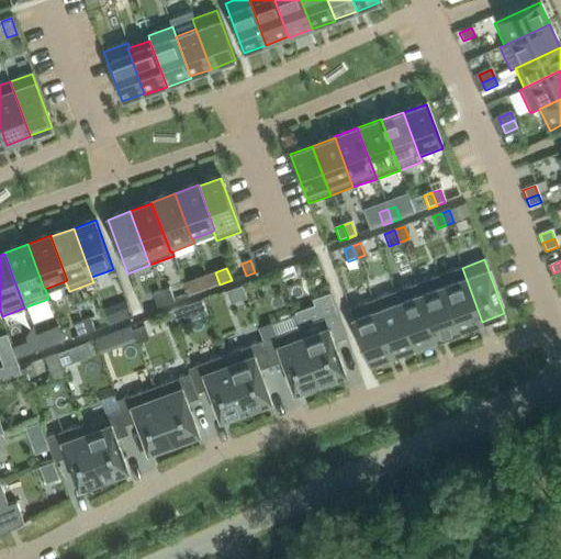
[(292,268),(280,272),(283,281),(295,277),(292,268)]
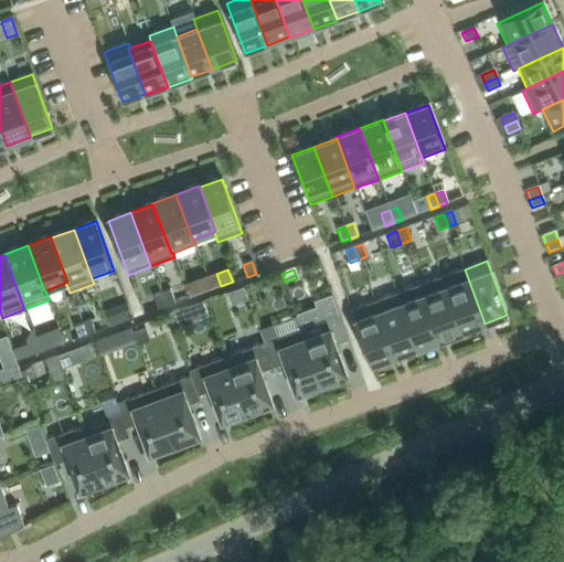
[(465,269),(442,277),(463,331),(485,324),(465,269)]
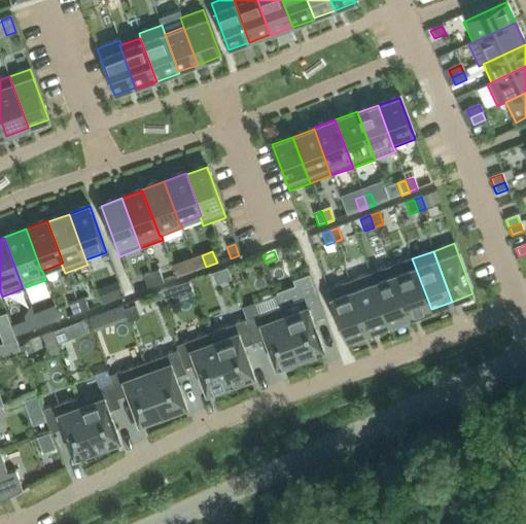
[(412,258),(390,267),(410,318),(431,310),(431,309),(412,258)]
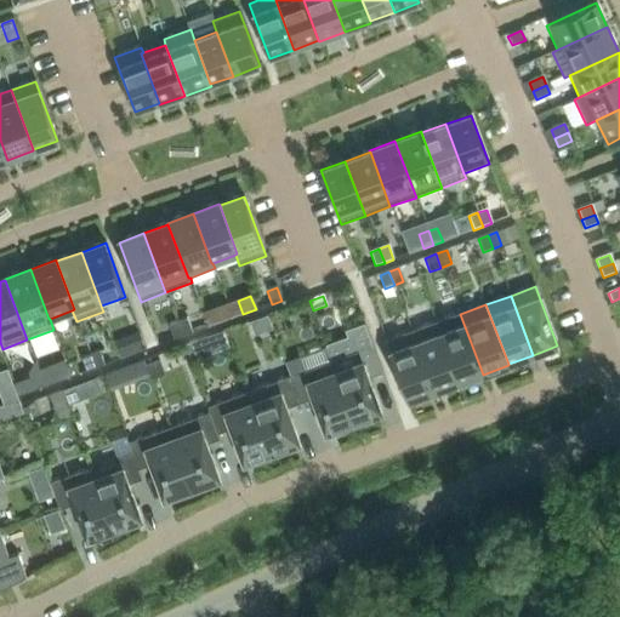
[(223,323),(232,319),(227,306),(219,308),(223,323)]
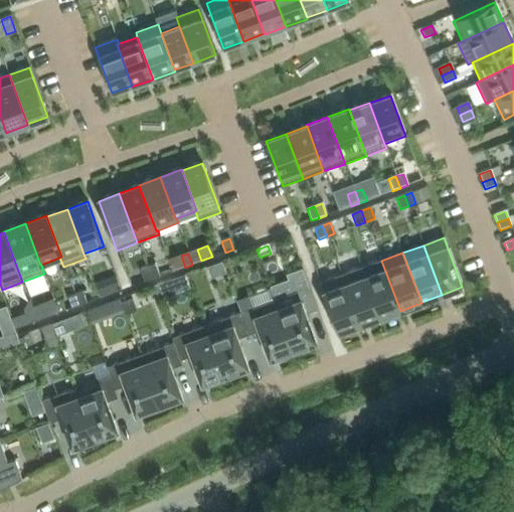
[(379,319),(400,311),(381,261),(360,269),(378,318),(379,319)]
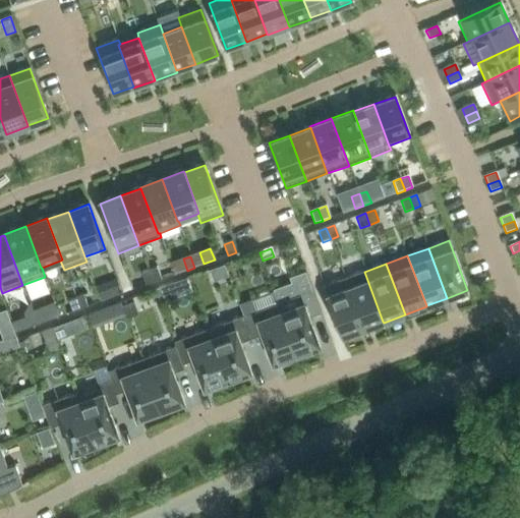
[(157,269),(149,272),(154,283),(161,280),(157,269)]
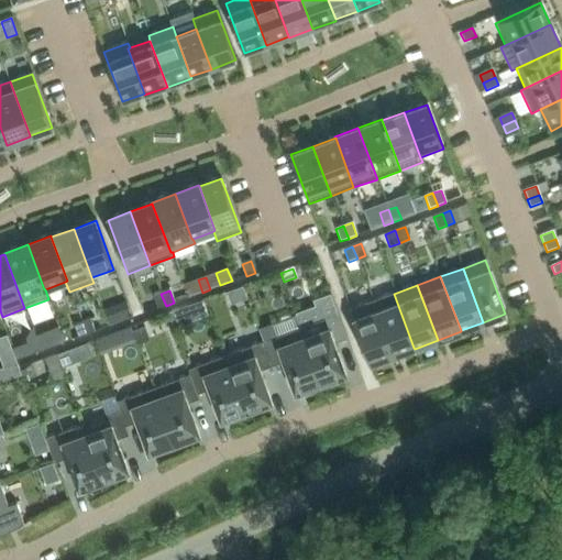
[(161,294),(153,296),(157,309),(166,306),(161,294)]
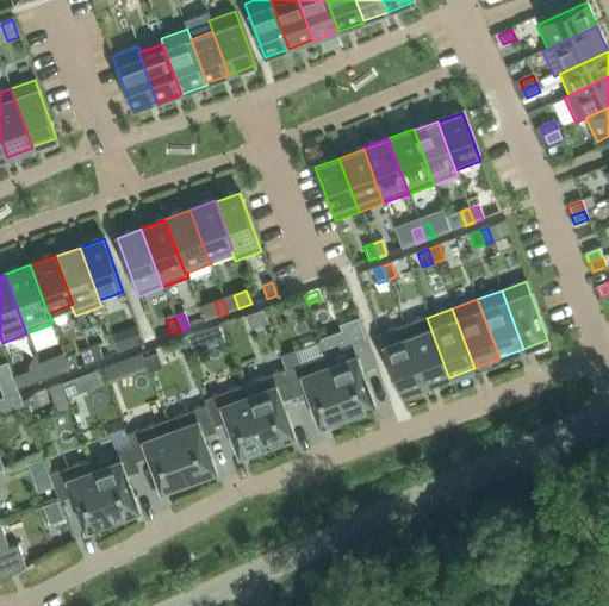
[(424,385),(448,376),(427,318),(403,326),(424,385)]
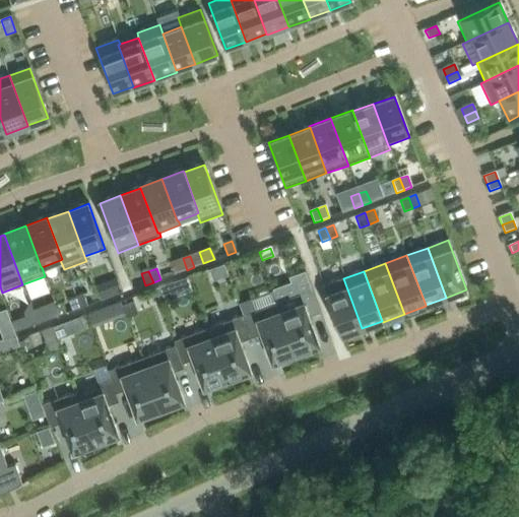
[(187,278),(175,283),(179,295),(191,291),(187,278)]
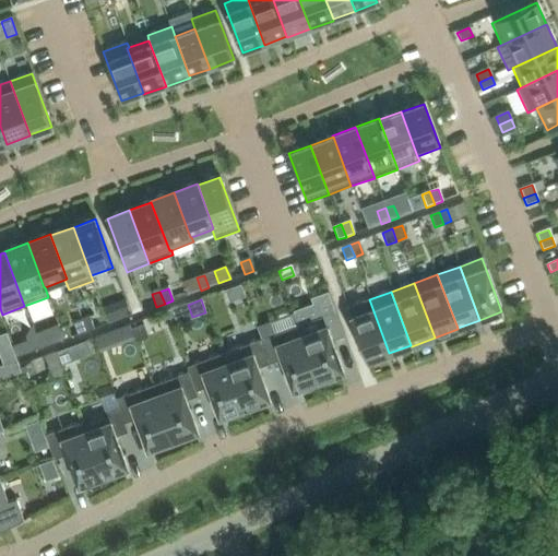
[(389,353),(369,299),(347,308),(367,362),(389,353)]
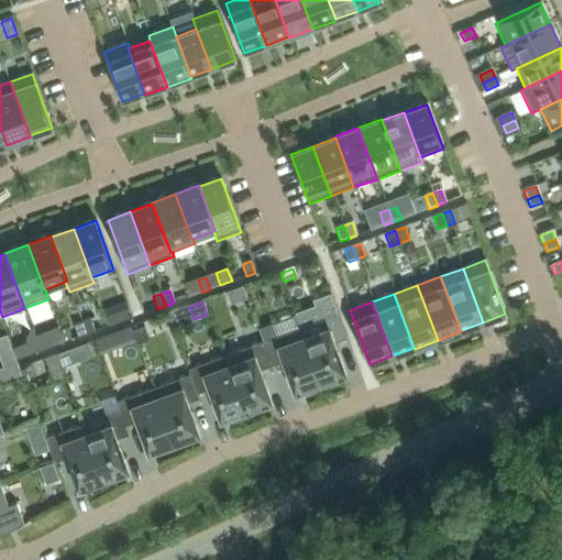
[(103,311),(109,327),(132,318),(127,303),(103,311)]
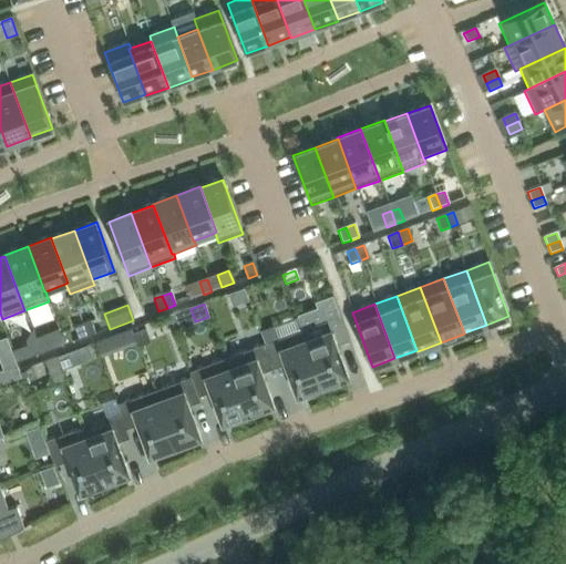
[(302,331),(322,387),(347,378),(336,347),(349,342),(339,317),(302,331)]
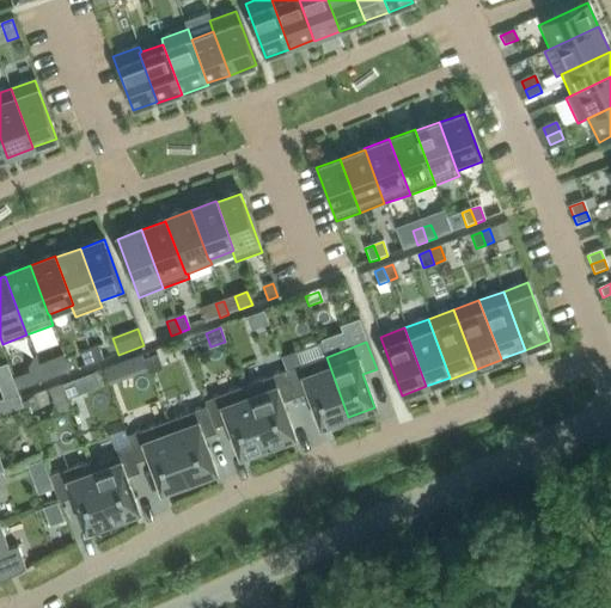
[(93,364),(103,361),(98,348),(89,350),(93,364)]
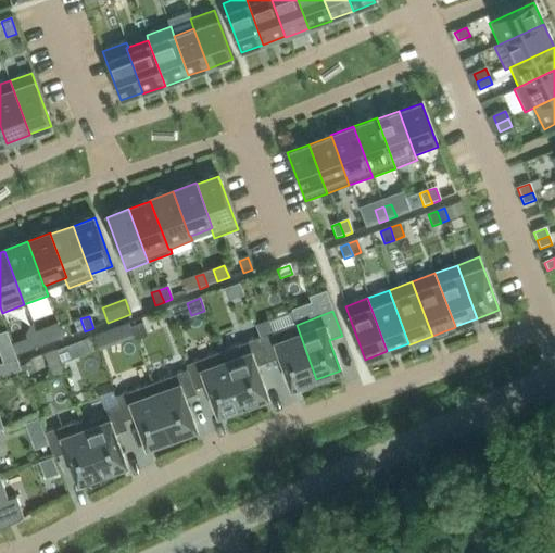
[(77,334),(85,331),(80,318),(73,322),(77,334)]
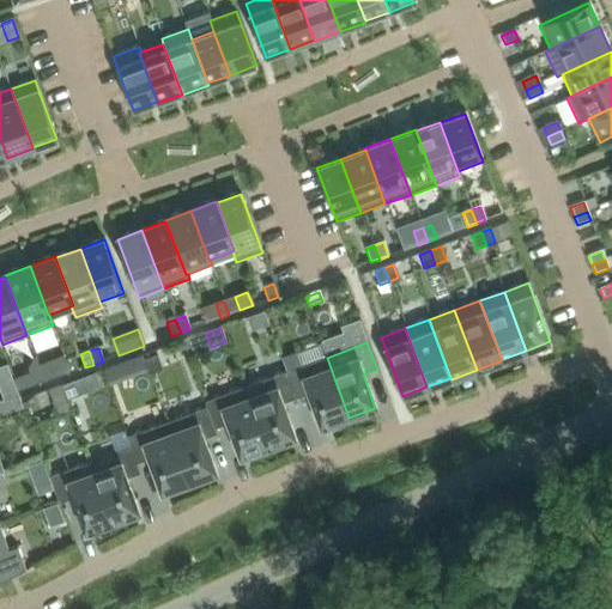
[(141,358),(117,366),(121,378),(146,370),(141,358)]
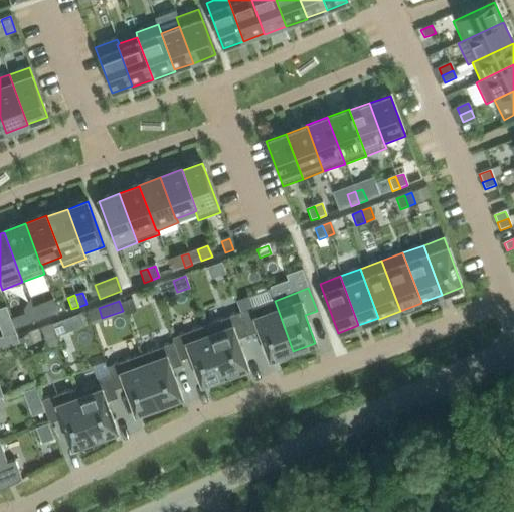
[(271,359),(293,351),(275,301),(240,313),(248,336),(261,332),(271,359)]
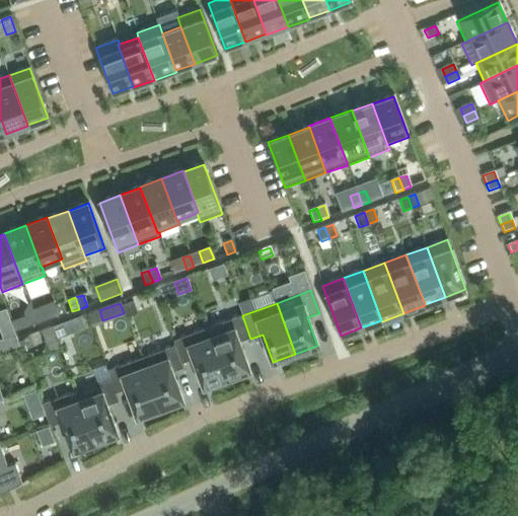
[(34,312),(39,323),(46,321),(42,309),(34,312)]
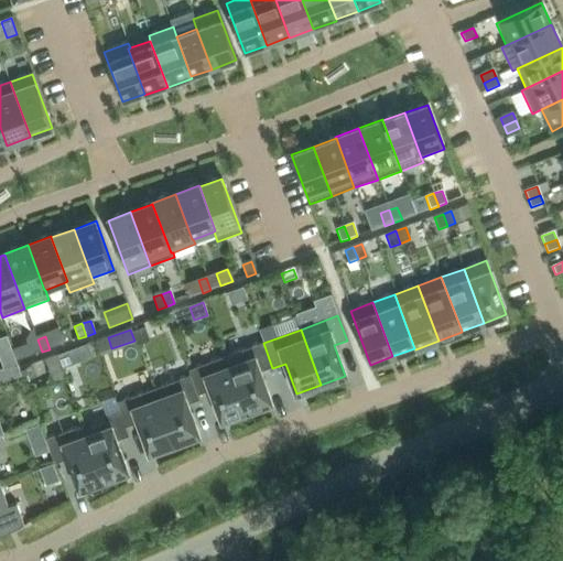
[(29,343),(33,355),(42,352),(38,340),(29,343)]
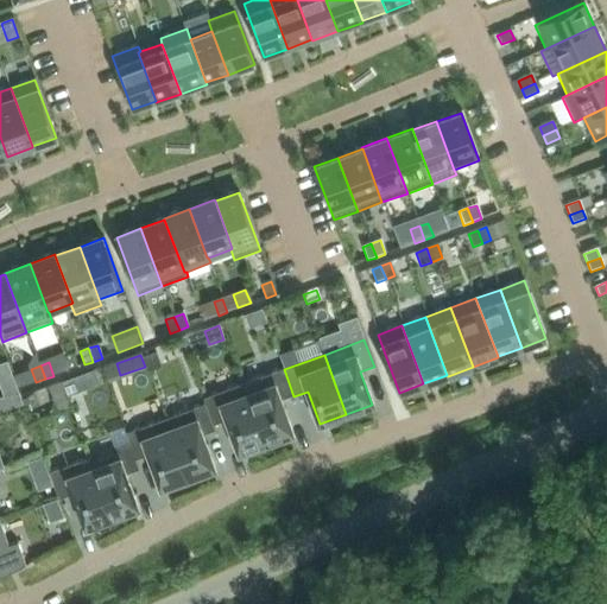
[(280,401),(293,396),(284,369),(244,385),(266,444),(292,434),(280,401)]
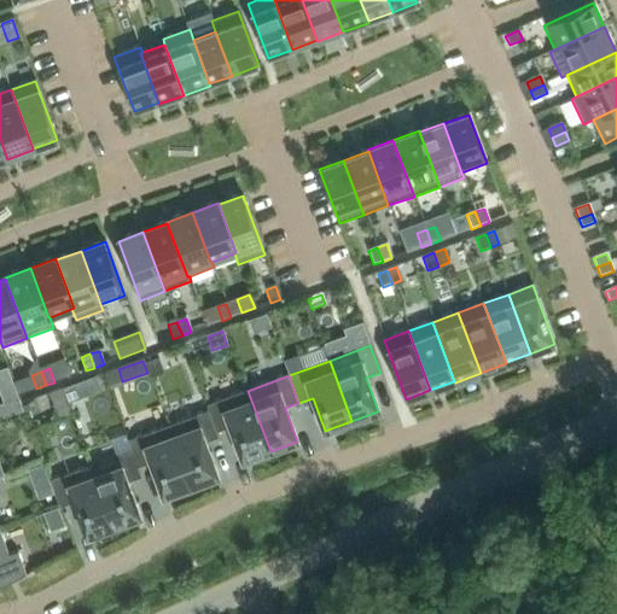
[(77,385),(63,390),(69,404),(82,399),(77,385)]
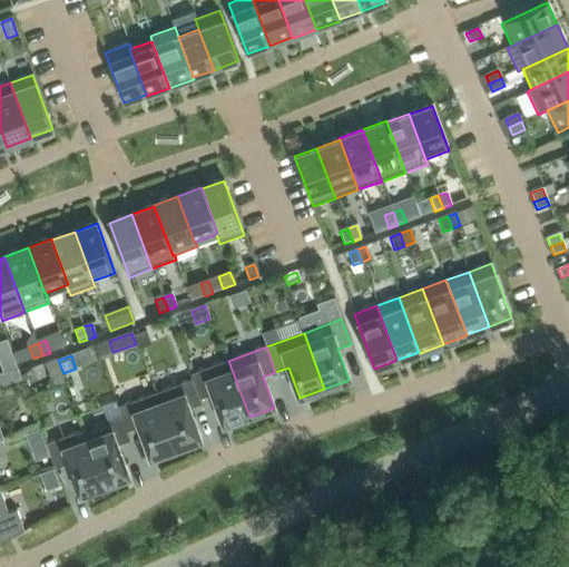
[(57,360),(46,364),(49,373),(60,370),(57,360)]
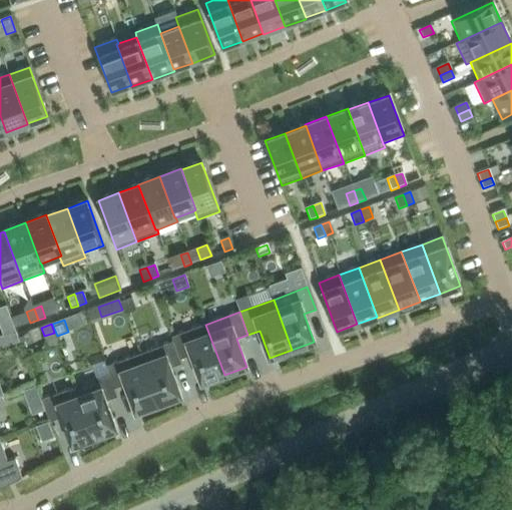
[(201,383),(224,375),(205,325),(171,337),(173,342),(179,360),(180,360),(191,356),(201,383)]
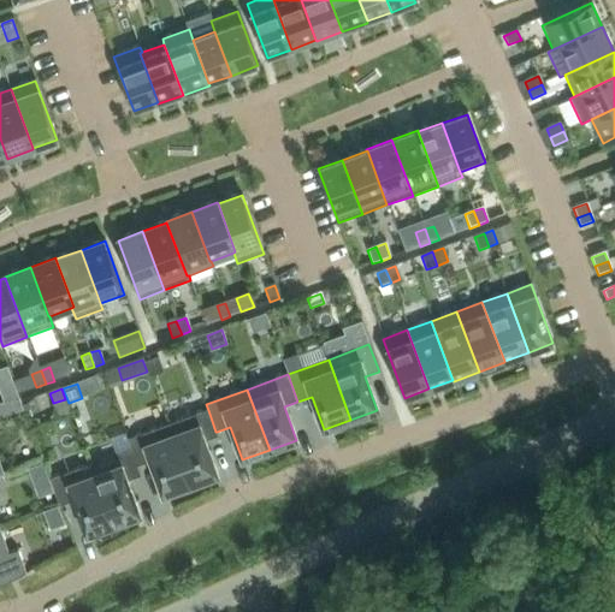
[(18,398),(11,402),(15,414),(23,411),(18,398)]
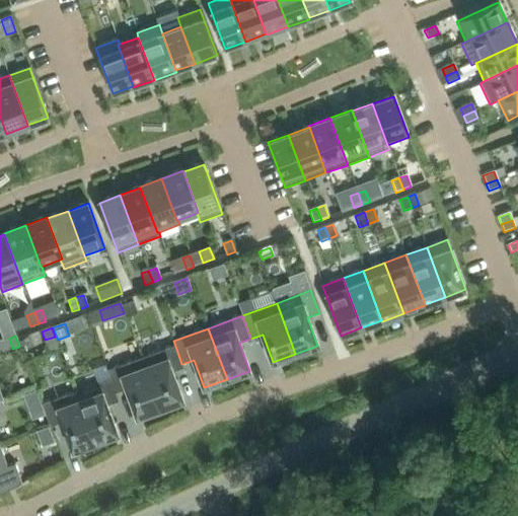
[(182,364),(181,364),(175,346),(141,359),(160,410),(182,401),(173,376),(186,372),(182,364)]
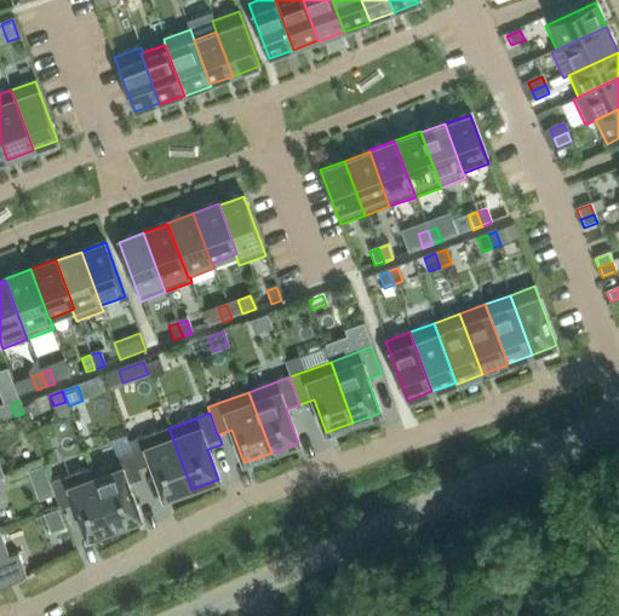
[(129,443),(132,453),(138,471),(152,465),(165,499),(191,489),(168,429),(129,443)]
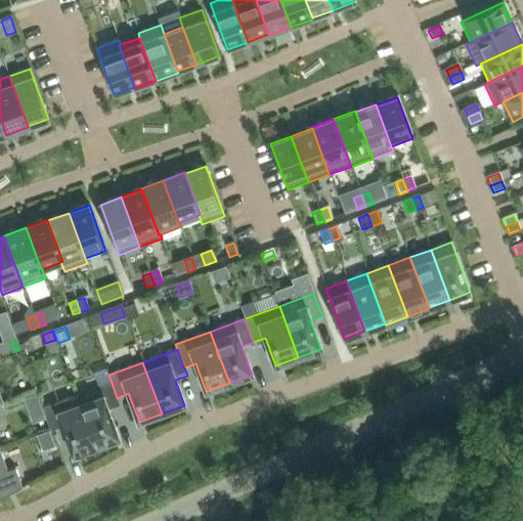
[(120,406),(117,398),(112,383),(99,388),(100,392),(79,400),(96,447),(98,446),(99,448),(117,442),(116,440),(119,439),(107,410),(120,406)]
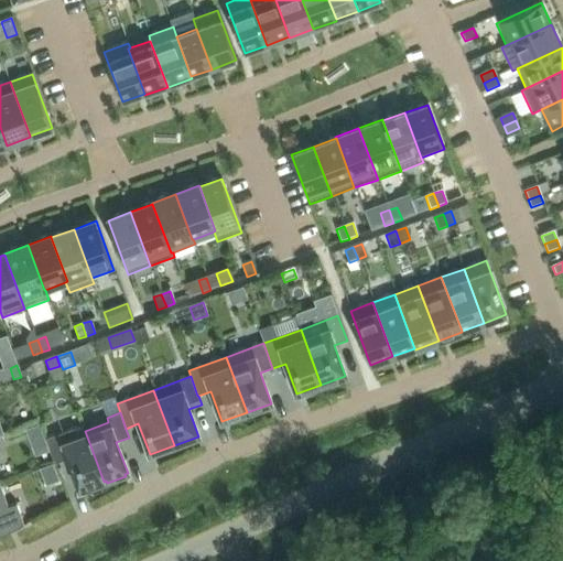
[(83,427),(45,440),(54,465),(67,461),(78,491),(104,482),(85,431),(84,425),(83,427)]
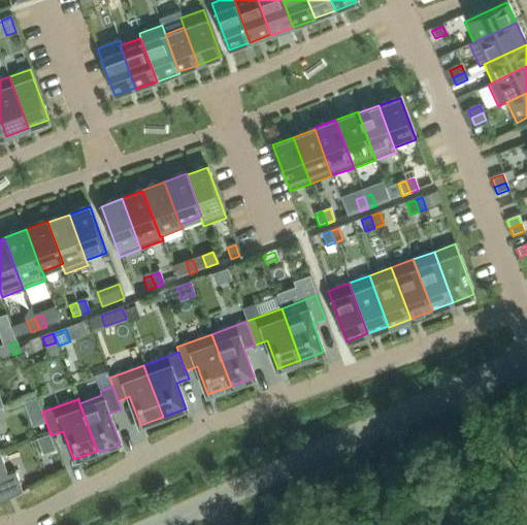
[(37,399),(24,403),(28,415),(41,411),(37,399)]
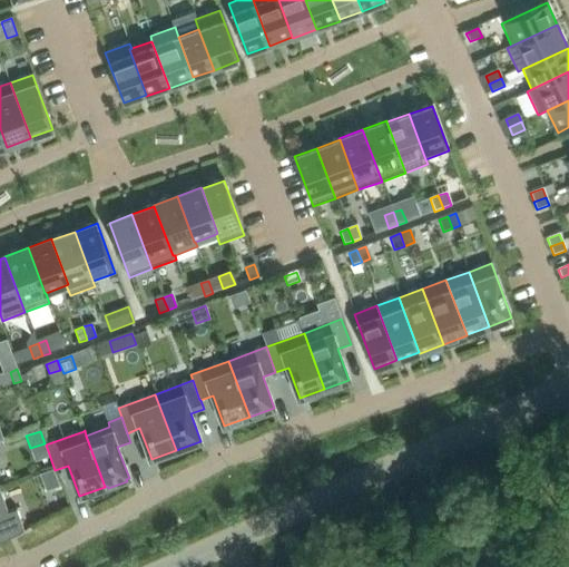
[(54,470),(40,476),(47,491),(59,487),(54,470)]
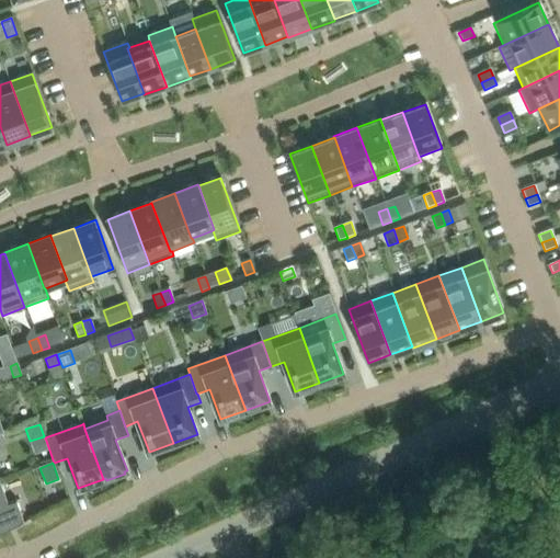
[(0,535),(24,523),(15,502),(8,505),(0,486),(0,535)]
